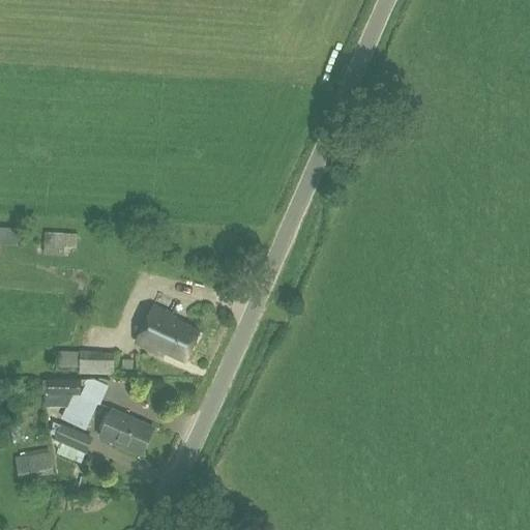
[(0,245),(18,246),(18,229),(0,227),(0,245)]
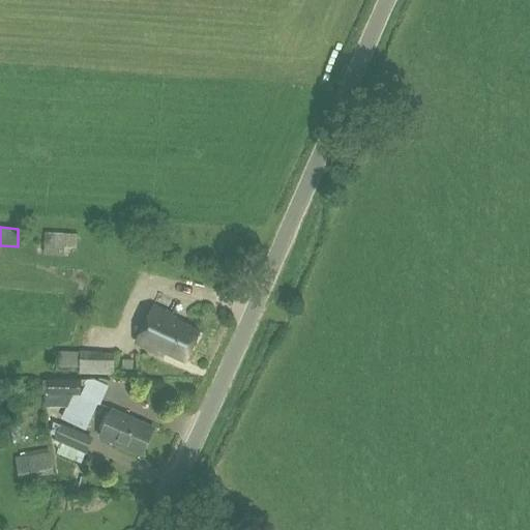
[(45,255),(63,256),(65,233),(46,232),(45,255)]
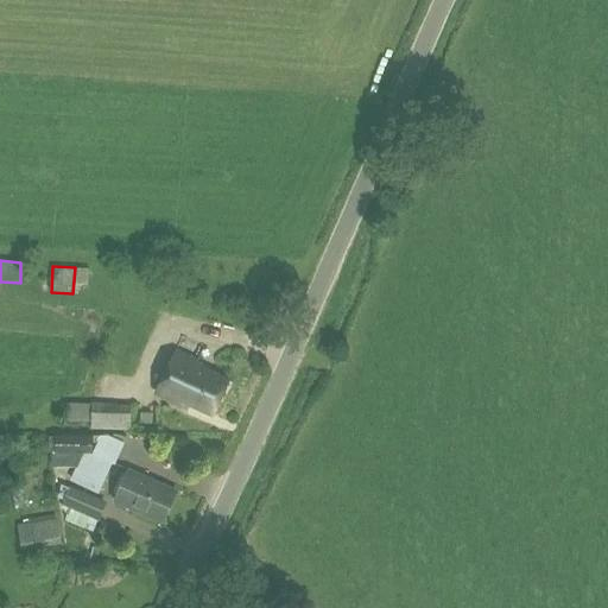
[(183,405),(184,403),(211,415),(228,379),(202,367),(203,363),(176,352),(157,393),(183,405)]
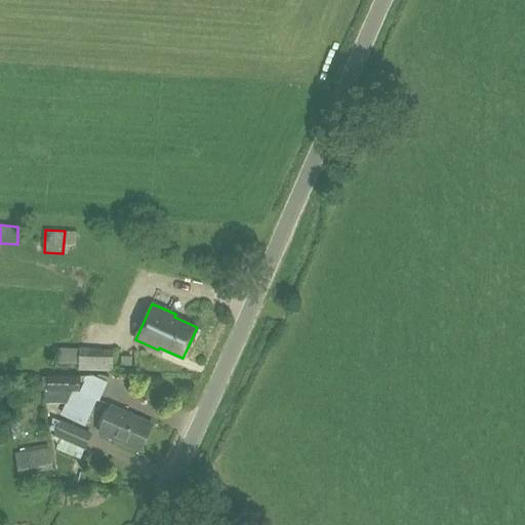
[(79,364),(79,348),(58,348),(58,364),(79,364)]
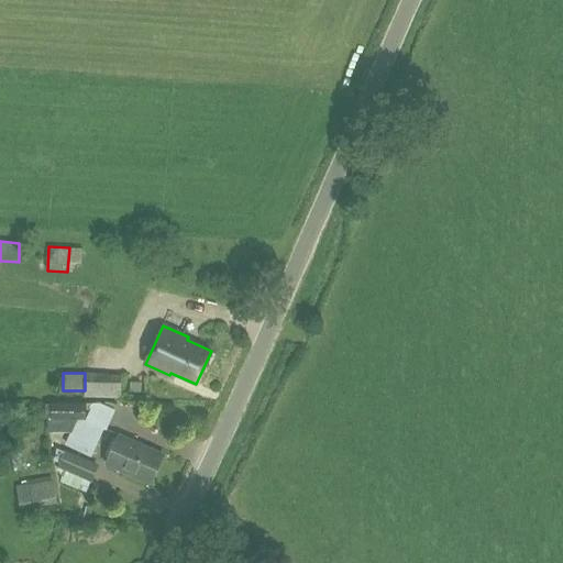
[(121,373),(85,373),(85,390),(85,397),(121,398),(121,373)]
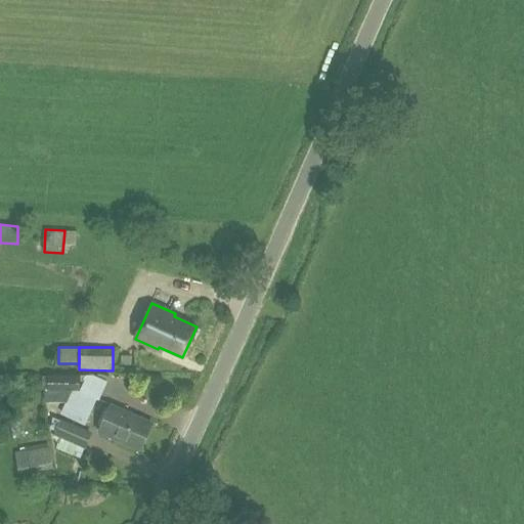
[(52,366),(52,376),(74,376),(73,366),(52,366)]
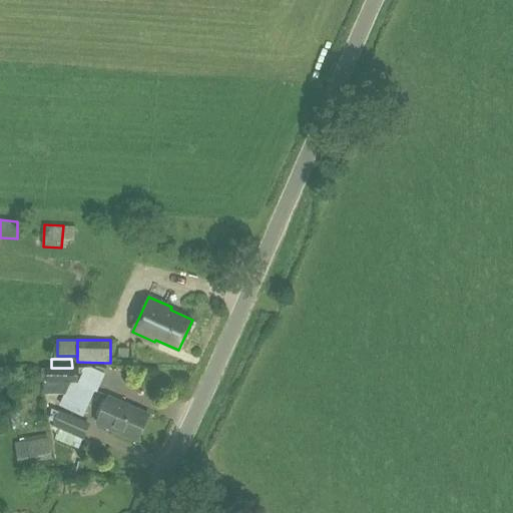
[(111,366),(79,367),(79,383),(111,382),(111,366)]
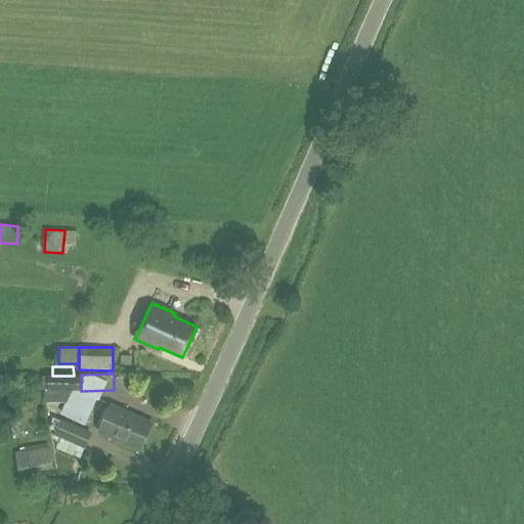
[(151,422),(112,404),(99,433),(139,450),(151,422)]
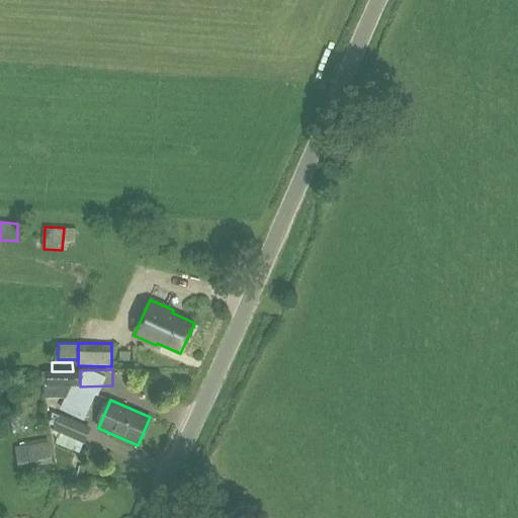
[(29,467),(52,464),(48,442),(25,446),(29,467)]
